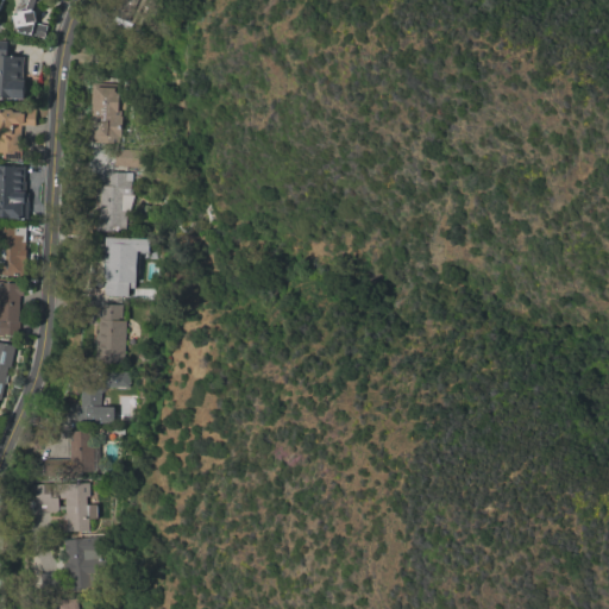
[(42,0),(42,2),(36,2),(32,12),(35,12),(37,23),(33,23),(35,24),(46,26),(45,39),(18,32),(17,27),(12,27),(10,17),(18,14),(17,12),(25,11),(29,1),(25,0),(42,0)]
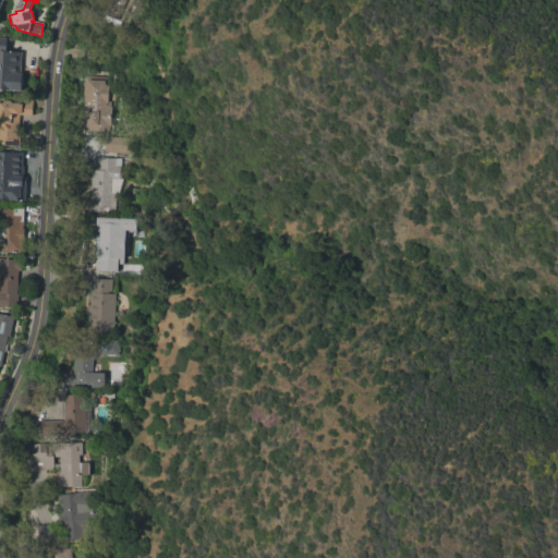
[(131,0),(129,5),(126,4),(120,22),(102,15),(106,7),(104,5),(106,0),(131,0)]
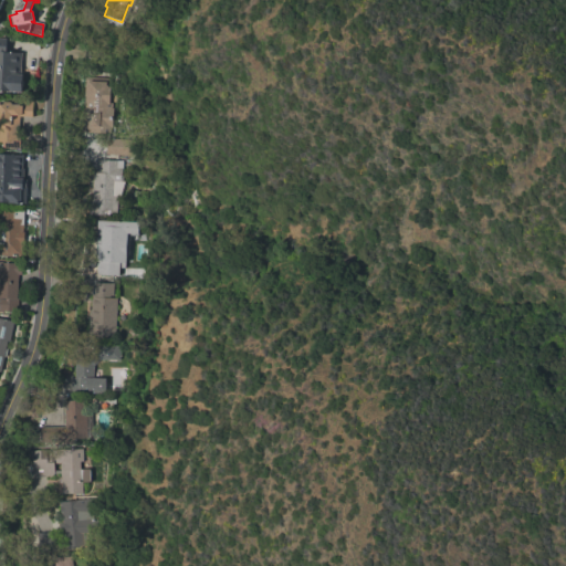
[(9,53),(21,53),(20,74),(22,74),(22,81),(23,81),(23,87),(22,87),(22,93),(0,91),(0,38),(9,39),(9,53)]
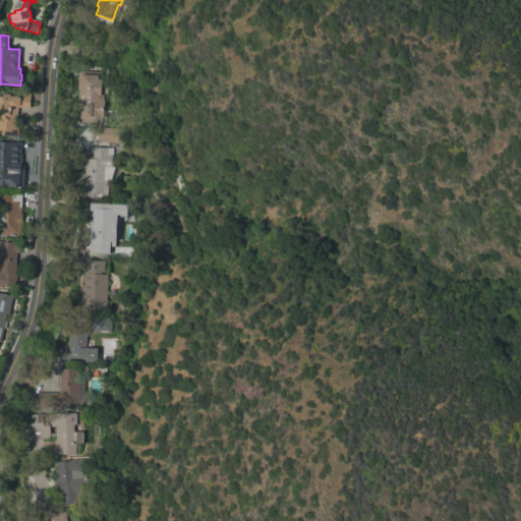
[(101,72),(100,81),(105,82),(105,96),(102,96),(102,100),(103,100),(103,119),(97,119),(97,123),(76,122),(77,89),(76,89),(77,71),(101,72)]
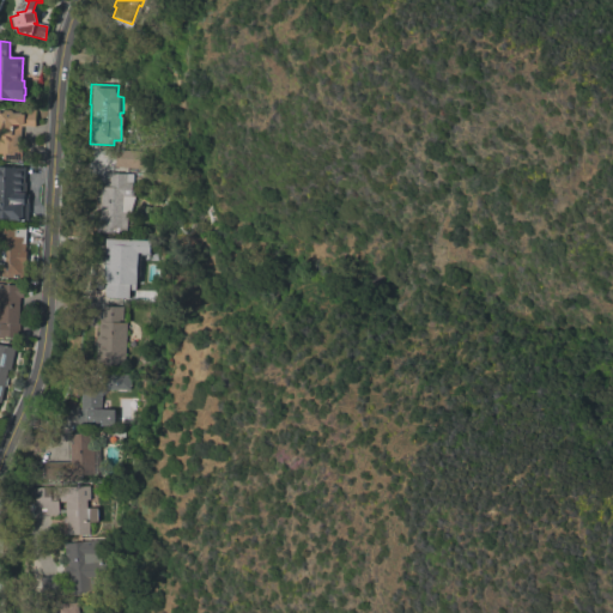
[(20,127),(19,147),(23,147),(22,162),(2,161),(2,155),(0,153),(0,109),(36,111),(35,127),(20,127)]
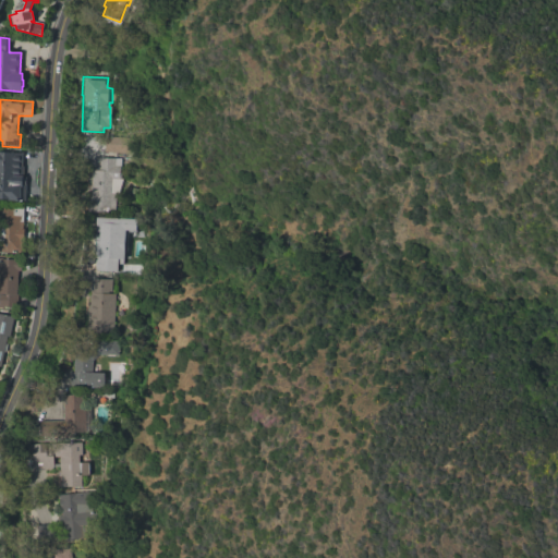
[(104,153),(105,137),(126,138),(126,146),(129,146),(128,154),(104,153)]
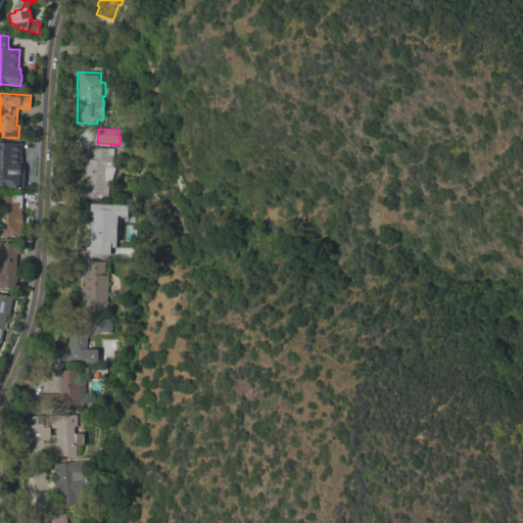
[(0,142),(21,143),(20,156),(21,156),(21,165),(25,167),(24,188),(0,187),(0,142)]
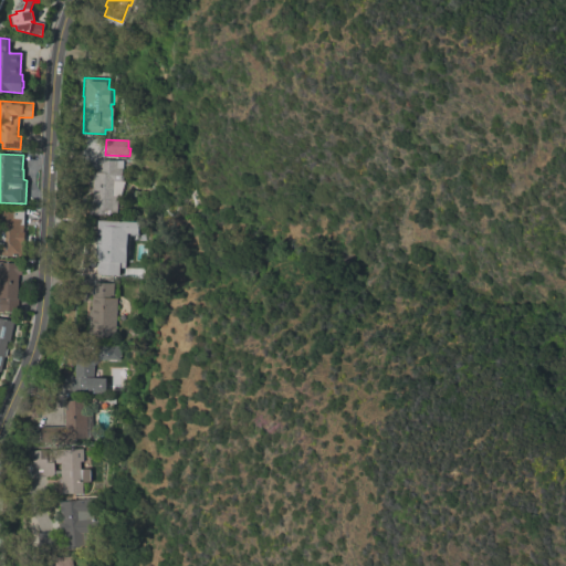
[(91,202),(93,173),(100,174),(101,159),(122,161),(121,173),(121,181),(124,181),(119,197),(117,197),(115,217),(88,215),(90,202),(91,202)]
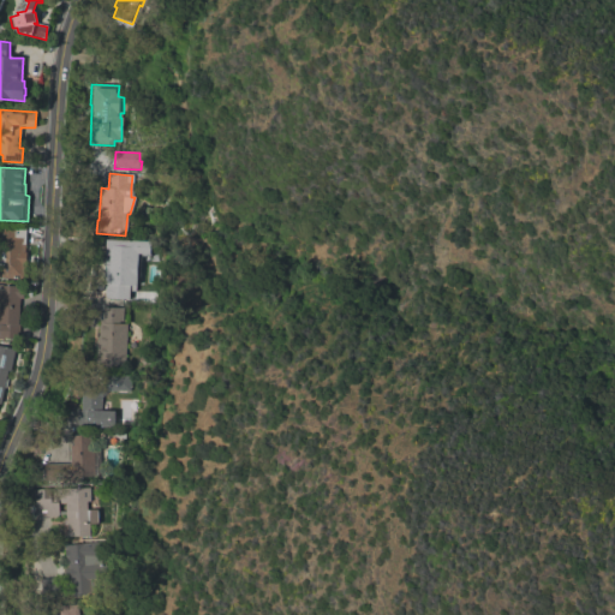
[(0,226),(17,227),(17,236),(27,236),(25,251),(28,252),(27,266),(24,266),(24,280),(0,279),(0,226)]
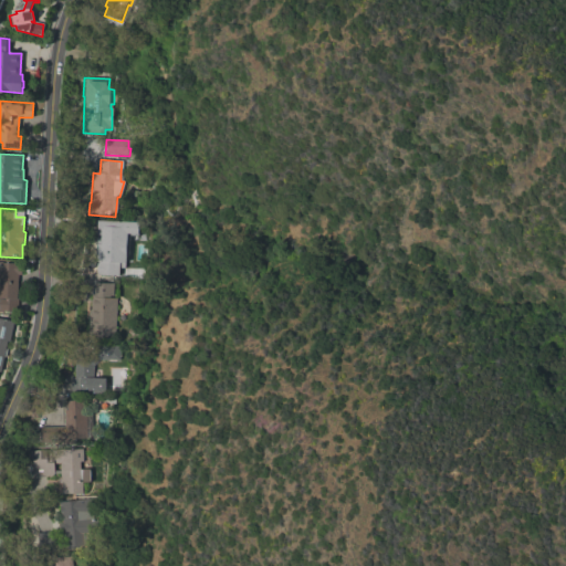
[(97,275),(97,262),(96,262),(96,254),(96,252),(96,249),(96,247),(97,244),(101,245),(102,236),(97,236),(98,221),(138,222),(138,234),(126,234),(126,241),(128,245),(128,249),(127,252),(125,257),(125,263),(119,263),(119,276),(97,275)]
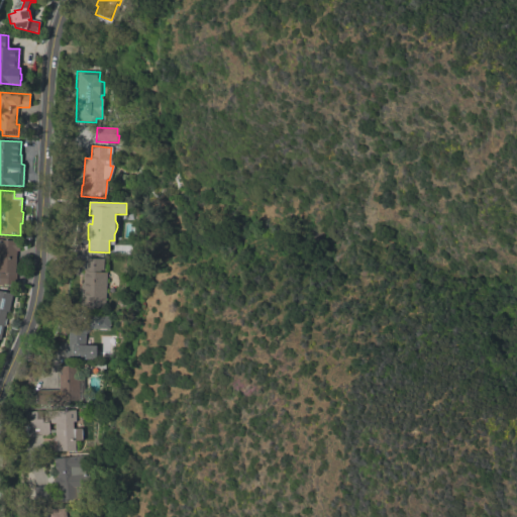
[(0,240),(16,241),(16,244),(19,244),(19,251),(16,251),(15,273),(17,273),(16,286),(3,285),(3,286),(0,285),(0,240)]
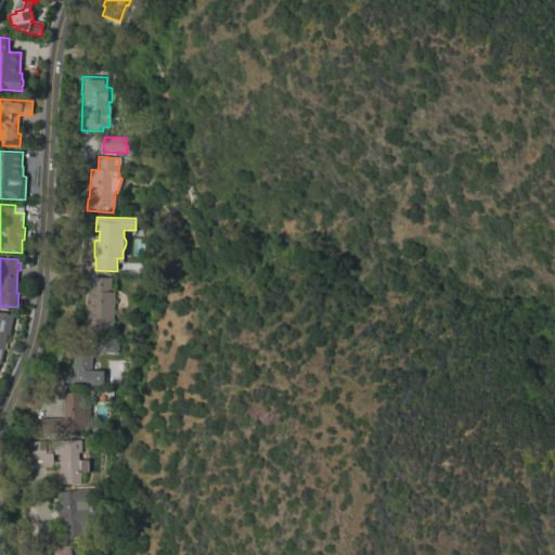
[(112,333),(91,332),(91,333),(87,332),(88,305),(89,305),(90,288),(92,288),(92,278),(111,279),(110,293),(114,293),(112,333)]
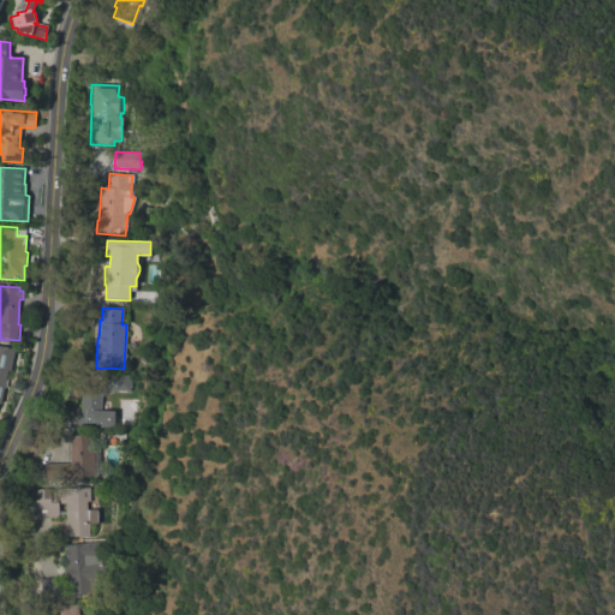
[(0,347),(16,351),(11,371),(9,371),(1,405),(0,404),(0,347)]
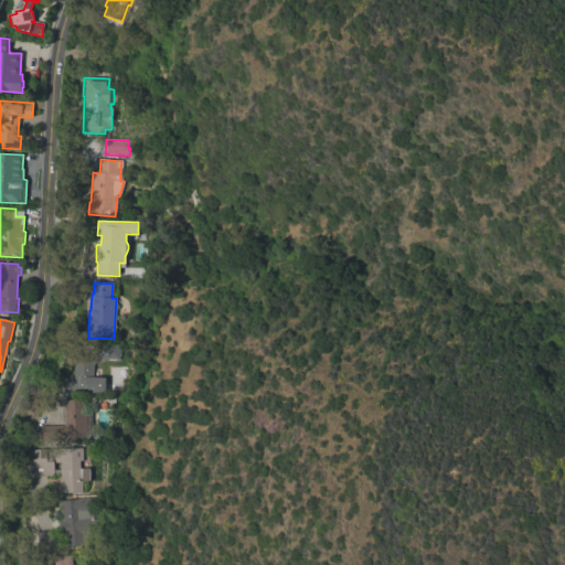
[(71,377),(75,377),(76,356),(89,342),(119,344),(118,361),(100,360),(94,365),(93,377),(104,377),(104,379),(106,379),(105,394),(78,393),(78,392),(71,392),(71,377)]
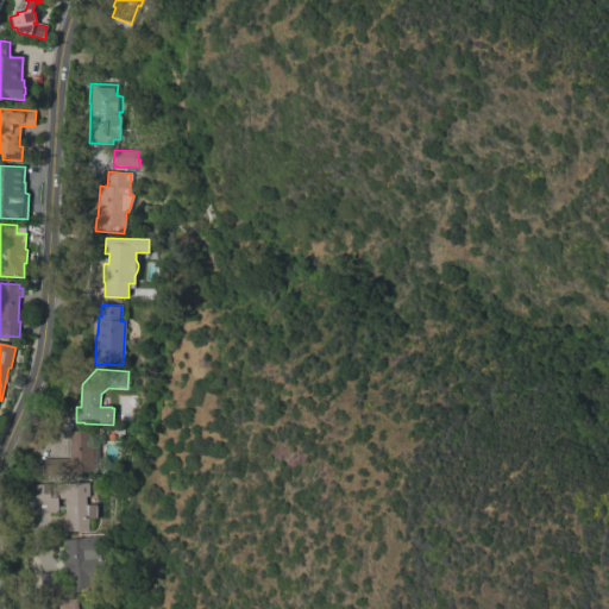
[(69,432),(94,432),(94,446),(100,446),(100,463),(99,463),(99,471),(73,472),(73,478),(60,478),(60,476),(45,477),(44,460),(64,460),(64,462),(70,462),(69,432)]
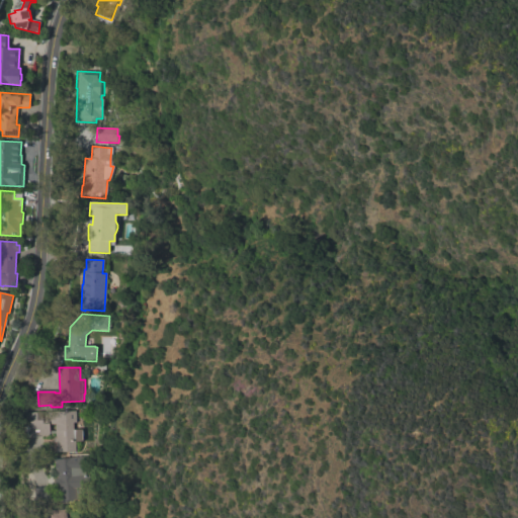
[(54,438),(56,435),(56,433),(50,433),(49,436),(29,436),(30,433),(30,424),(22,425),(22,414),(75,411),(76,423),(73,423),(73,430),(81,429),(82,441),(75,441),(75,452),(57,452),(54,454),(54,438)]
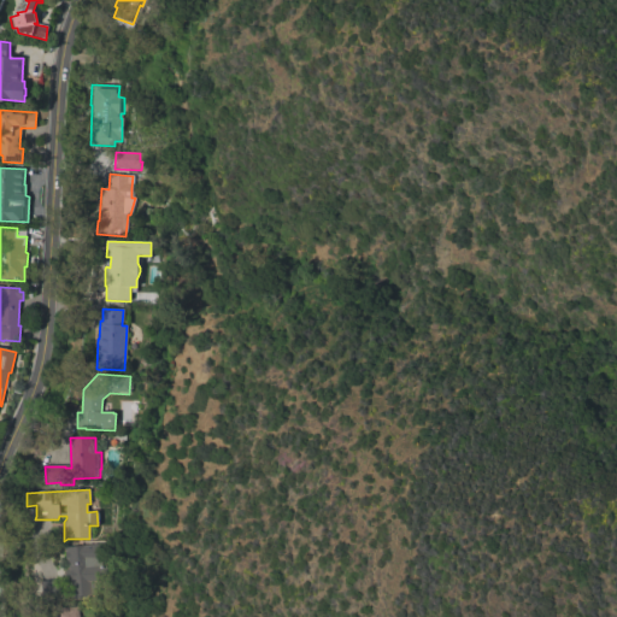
[(99,544),(100,565),(104,565),(105,581),(89,582),(89,595),(42,599),(41,582),(59,580),(60,592),(71,591),(70,580),(65,581),(65,570),(69,570),(68,564),(65,564),(64,547),(99,544)]
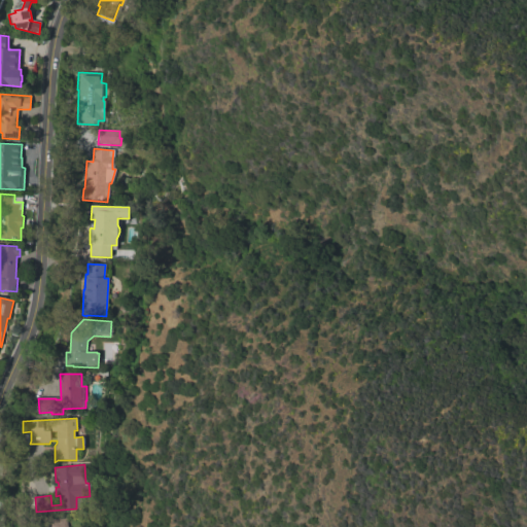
[(43,526),(43,520),(66,518),(66,526),(43,526)]
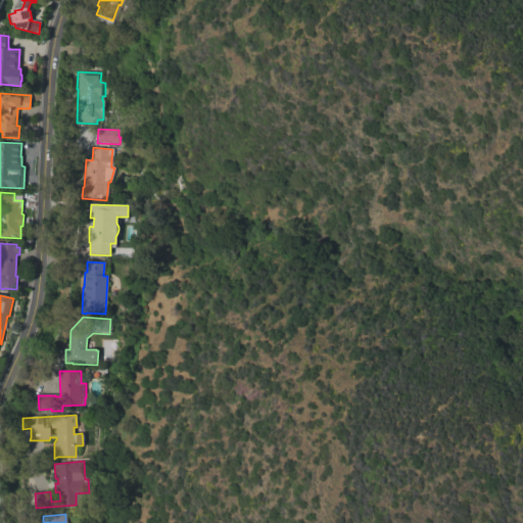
All buildings are outlined.
